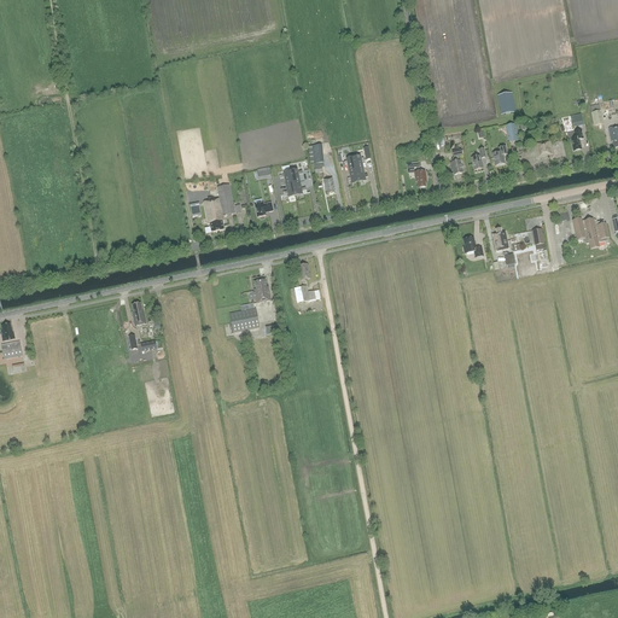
[(497,97),(501,116),(516,112),(512,94),(497,97)]
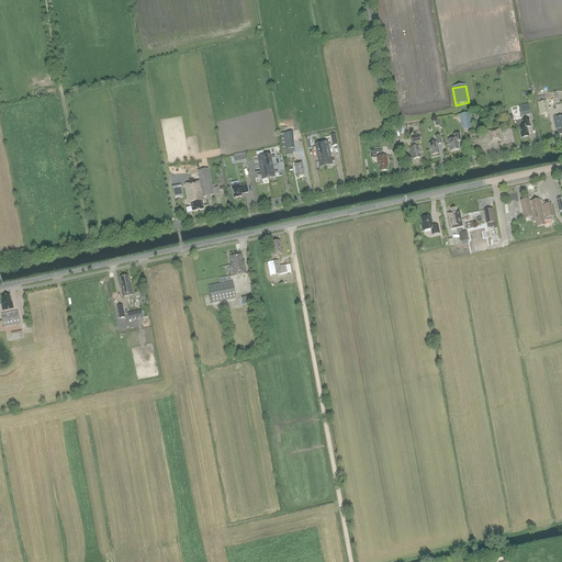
[(538,103),(540,115),(549,113),(547,101),(538,103)]
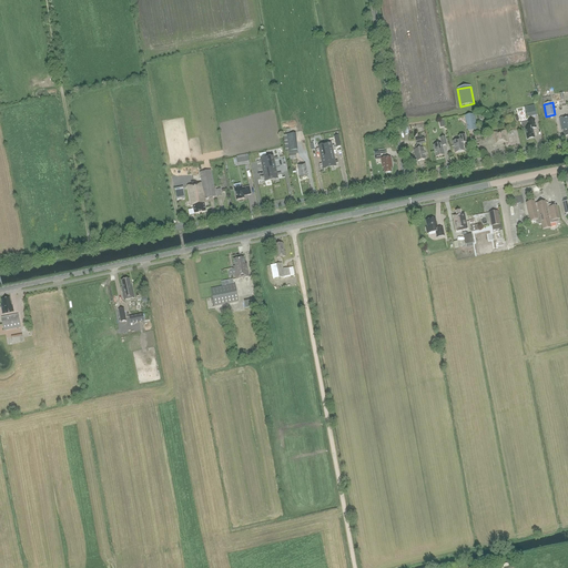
[(536,115),(535,109),(530,110),(529,107),(525,108),(526,111),(527,118),(536,115)]
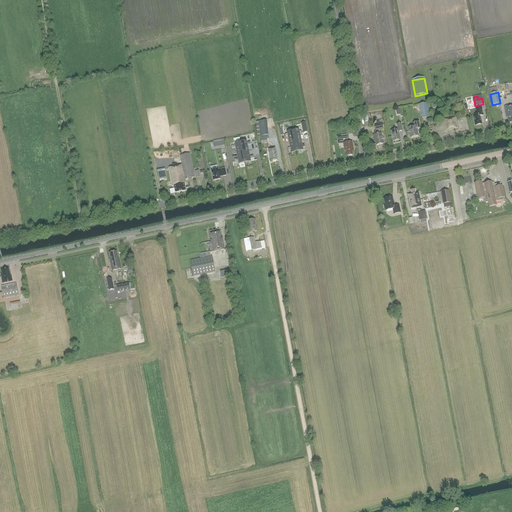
[(419,104),(422,118),(430,117),(428,103),(419,104)]
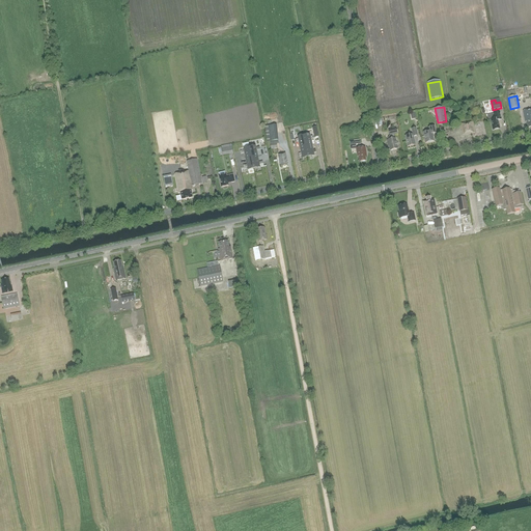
[(499,128),(498,120),(501,119),(500,112),(494,113),(486,115),(488,120),(491,120),(493,129),(499,128)]
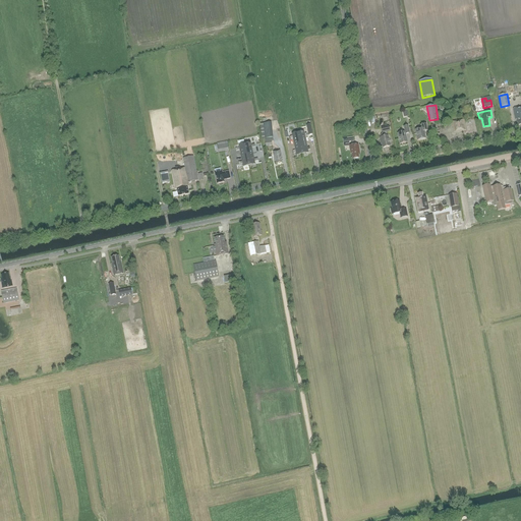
[(454,133),(465,130),(463,120),(452,122),(454,133)]
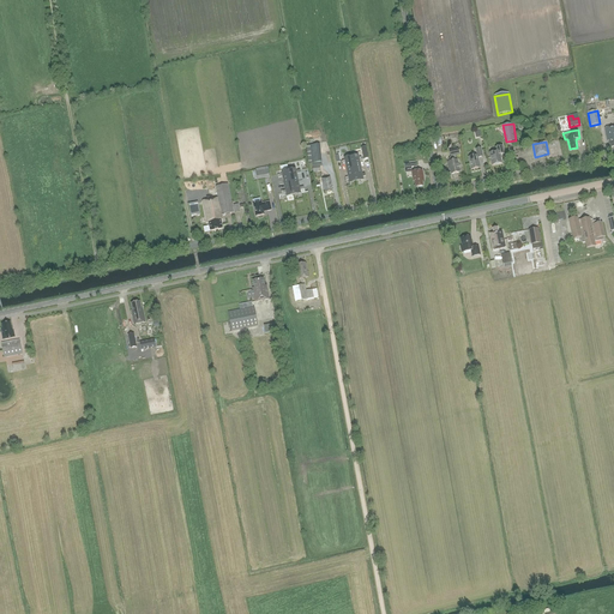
[(308,163),(321,162),(320,144),(307,145),(308,163)]
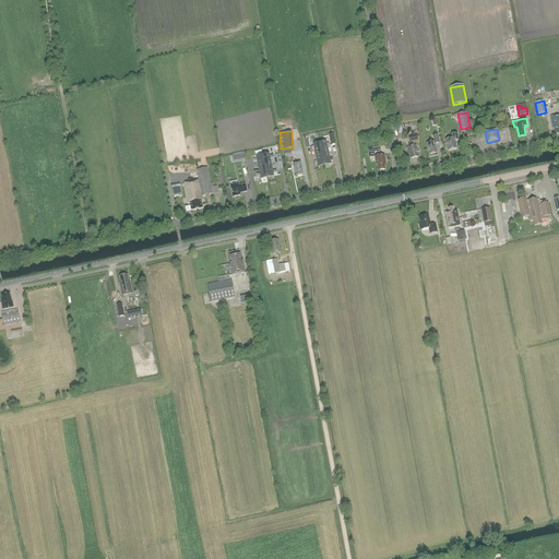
[(455,141),(460,140),(458,133),(451,134),(452,138),(445,139),(447,144),(448,144),(449,151),(456,149),(455,141)]
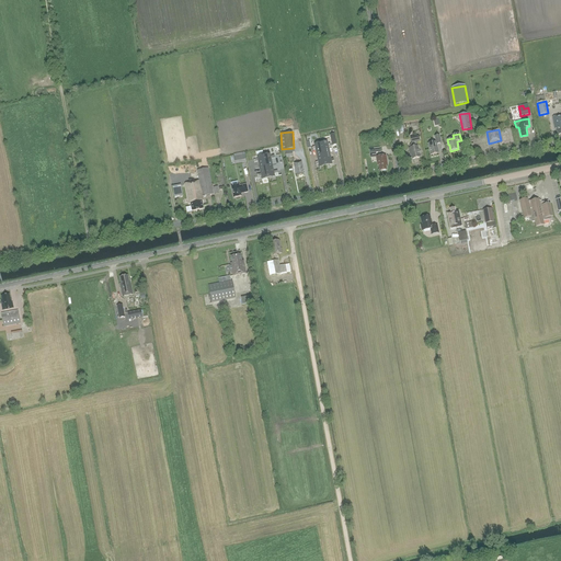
[(436,142),(427,144),(431,156),(439,153),(437,145),(442,144),(439,135),(435,136),(436,142)]
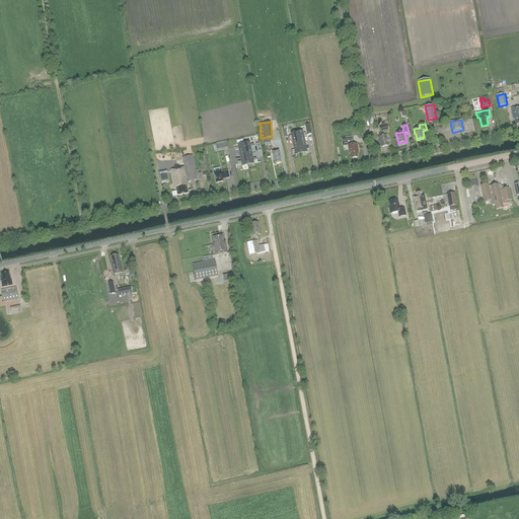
[(303,131),(297,132),(299,143),(305,141),(304,136),(306,135),(306,133),(303,133),(303,131)]
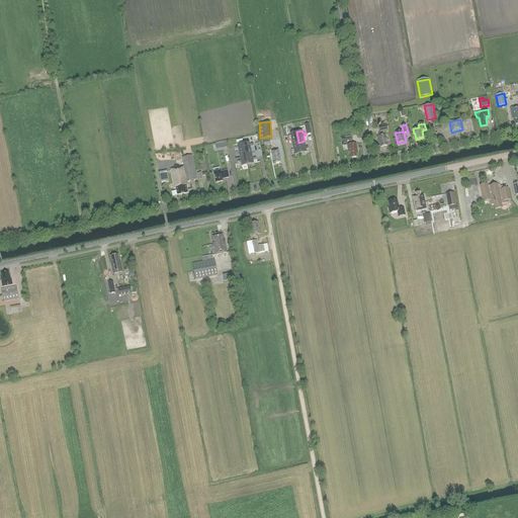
[(290,136),(288,136),(288,139),(291,138),(292,144),(298,143),(296,132),(290,134),(290,136)]
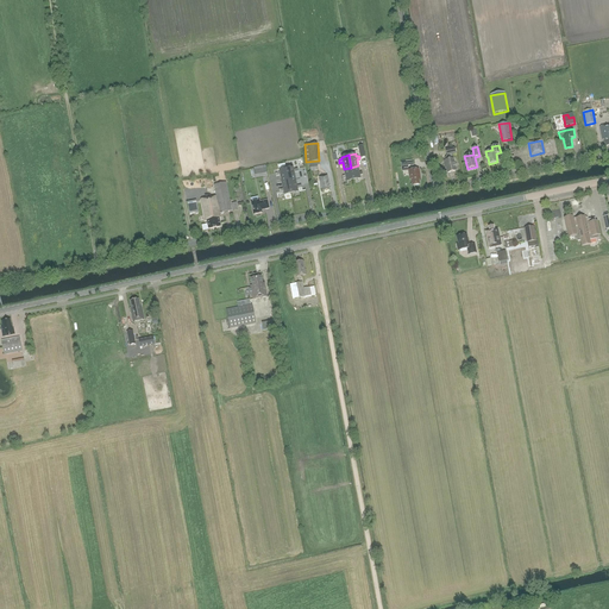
[(447,173),(456,171),(453,159),(444,161),(445,165),(446,165),(447,173)]
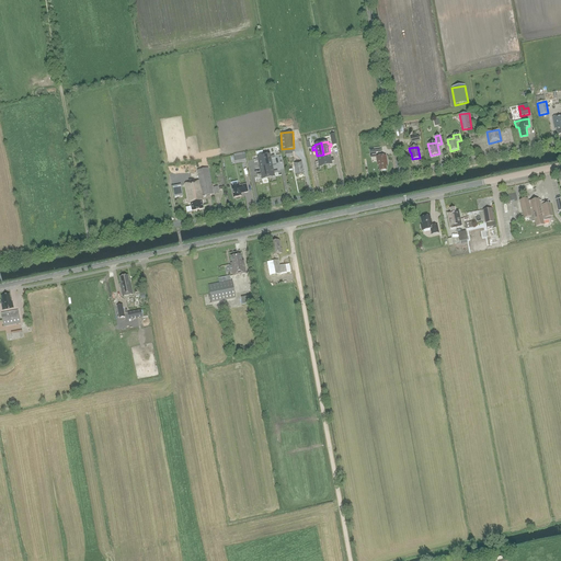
[(370,158),(376,157),(378,165),(379,165),(380,171),(387,170),(386,165),(387,165),(386,160),(387,160),(386,156),(377,157),(376,153),(376,152),(381,151),(380,148),(374,149),(374,148),(369,148),(370,158)]
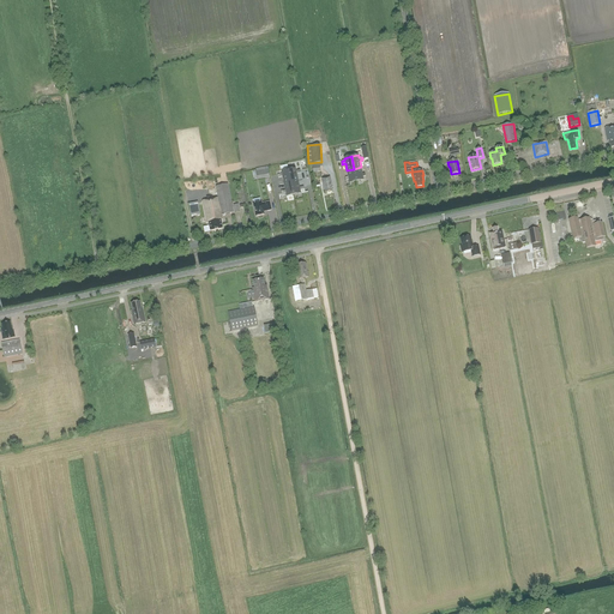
[(361,167),(354,169),(356,181),(363,180),(363,176),(366,176),(365,174),(362,174),(361,167)]
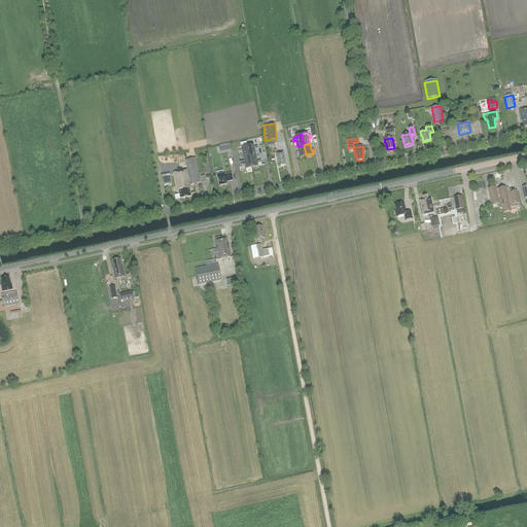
[(253,144),(247,146),(250,156),(256,155),(254,149),(258,148),(257,146),(254,147),(253,144)]
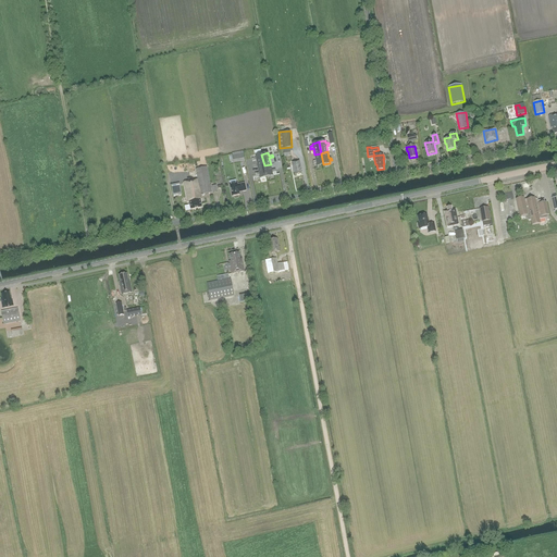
[(316,161),(313,161),(313,164),(317,163),(317,165),(323,164),(321,153),(314,155),(316,161)]
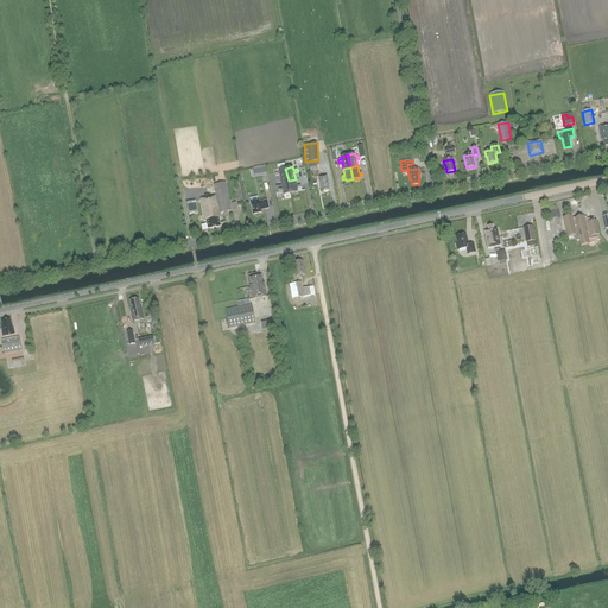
[(279,172),(276,173),(276,176),(280,176),(282,182),(289,181),(285,169),(279,170),(279,172)]
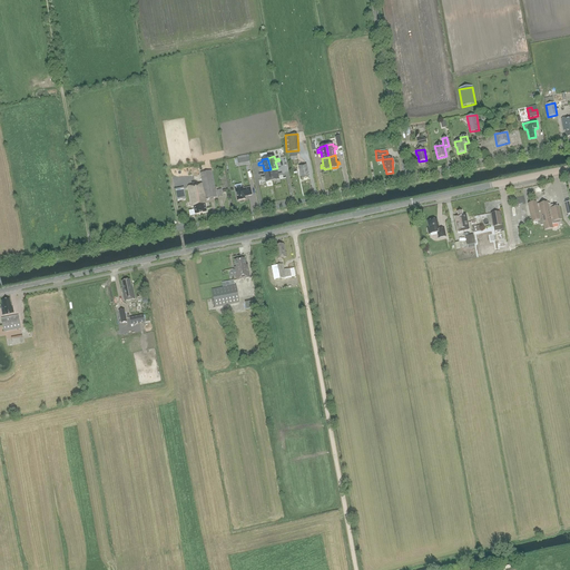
[(302,179),(308,178),(308,174),(306,164),(298,166),(301,175),(302,179)]
